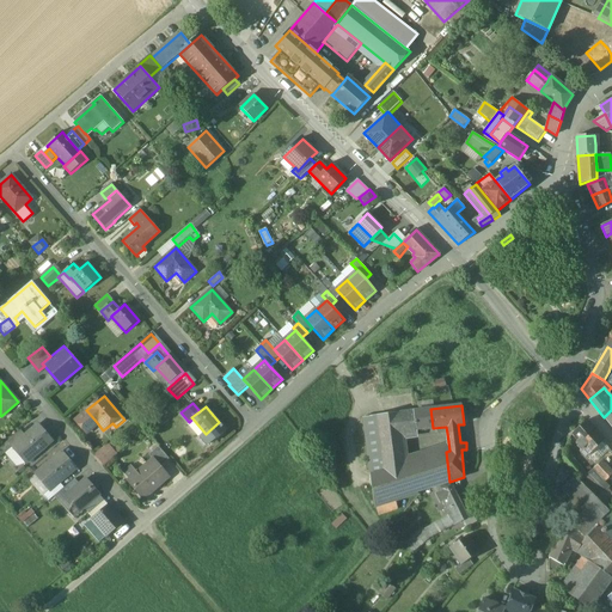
[(96,421),(86,410),(74,421),(86,434),(96,427),(92,423),(96,421)]
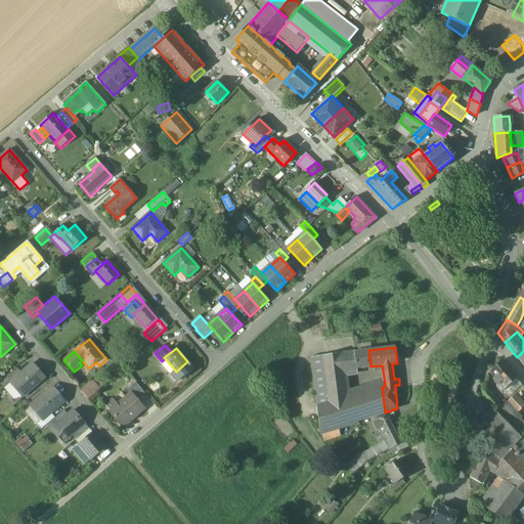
[(363,351),(354,352),(356,372),(365,370),(363,351)]
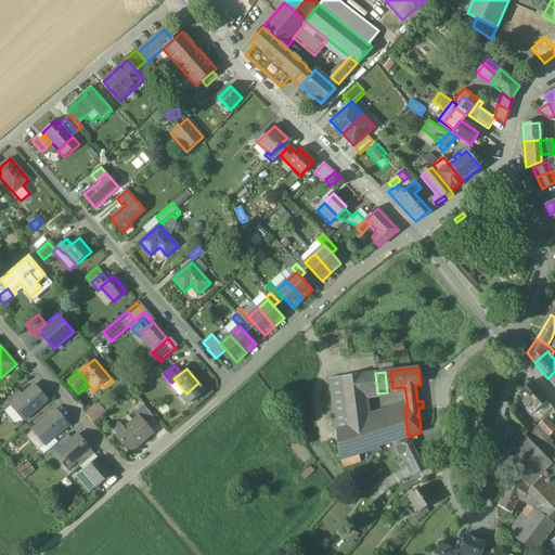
[(375,373),(362,375),(365,395),(377,394),(375,373)]
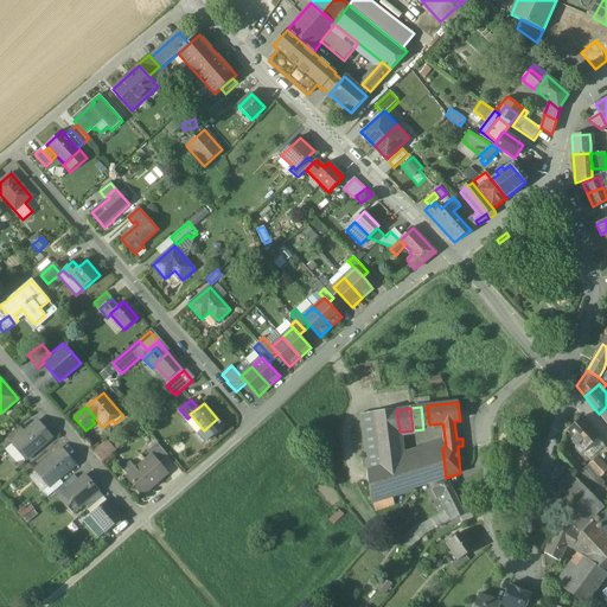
[(442,448),(402,460),(400,432),(396,410),(360,414),(371,502),(446,478),(442,448)]
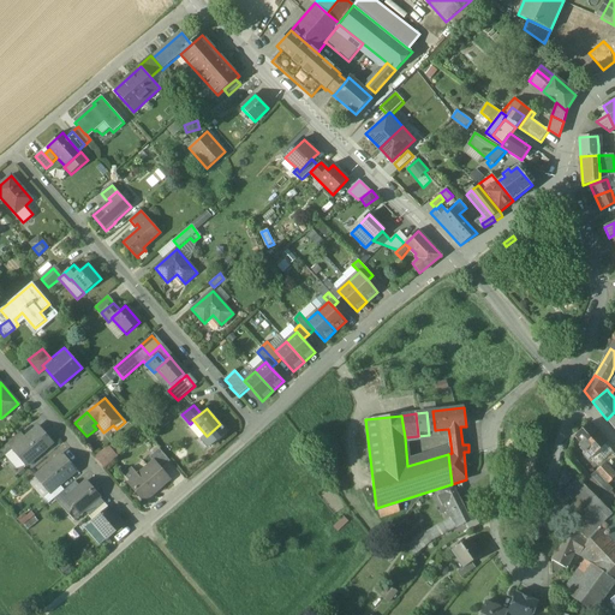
[(607,443),(589,423),(575,436),(581,443),(580,445),(580,449),(590,459),(607,443)]
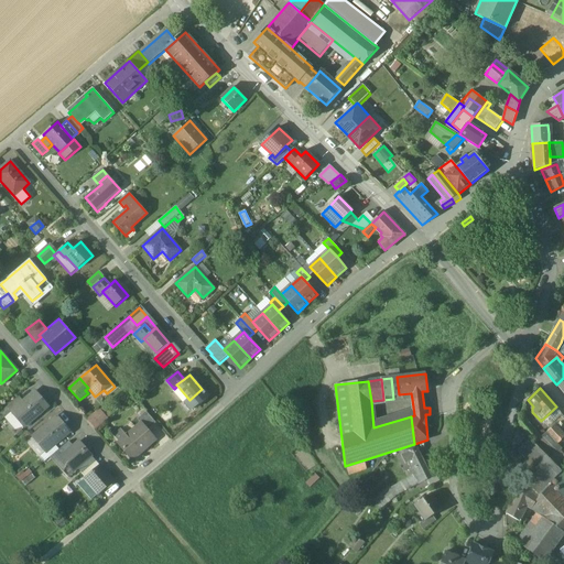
[(209,398),(202,389),(190,400),(185,404),(191,411),(195,408),(196,409),(209,398)]
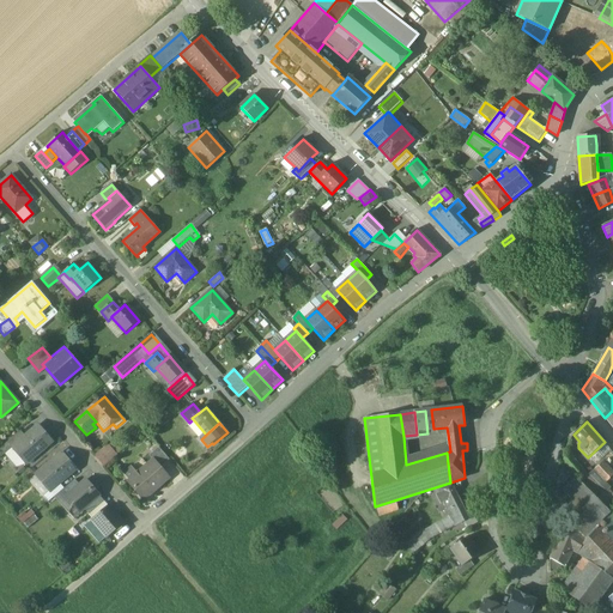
[(25,437),(14,447),(29,462),(53,442),(38,425),(25,437)]
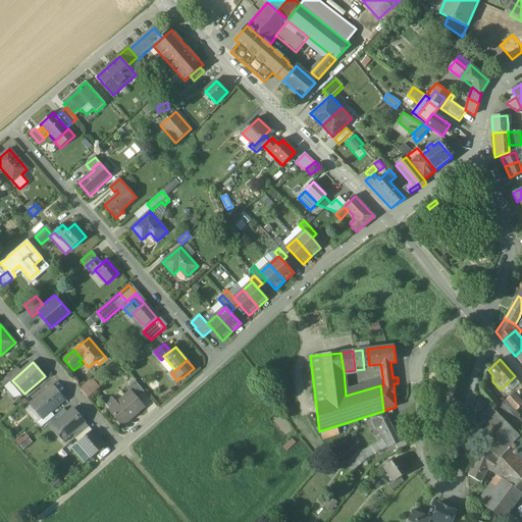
[(17,367),(0,381),(0,387),(1,389),(12,380),(21,372),(17,367)]
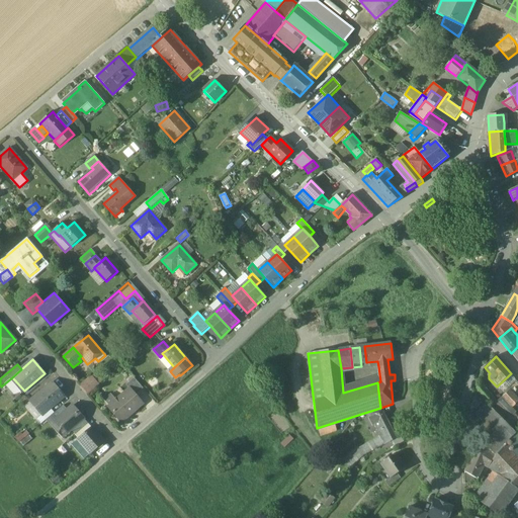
[(100,383),(93,375),(89,378),(96,386),(100,383)]
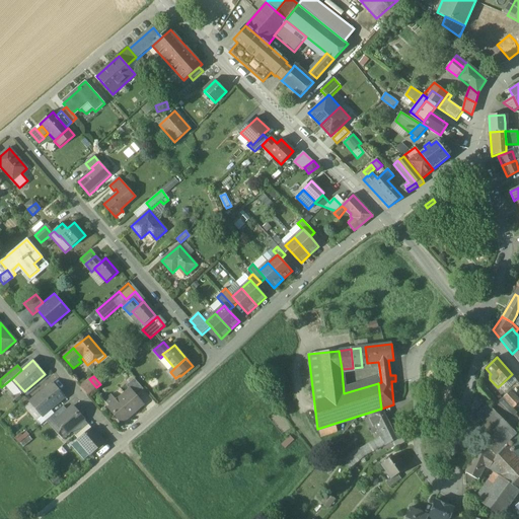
[(89,379),(81,386),(88,394),(96,387),(89,379)]
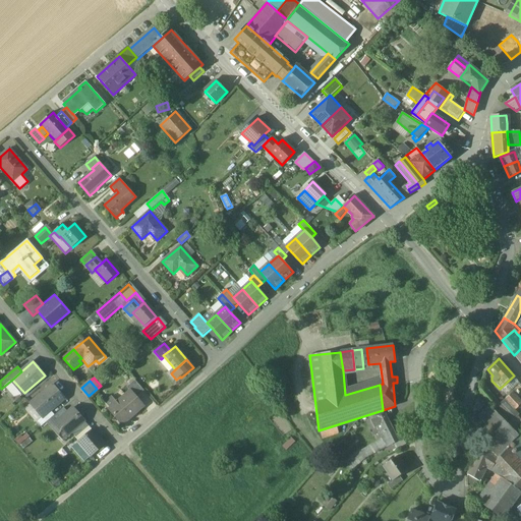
[(135,381),(127,388),(129,392),(130,391),(136,398),(143,391),(135,381)]
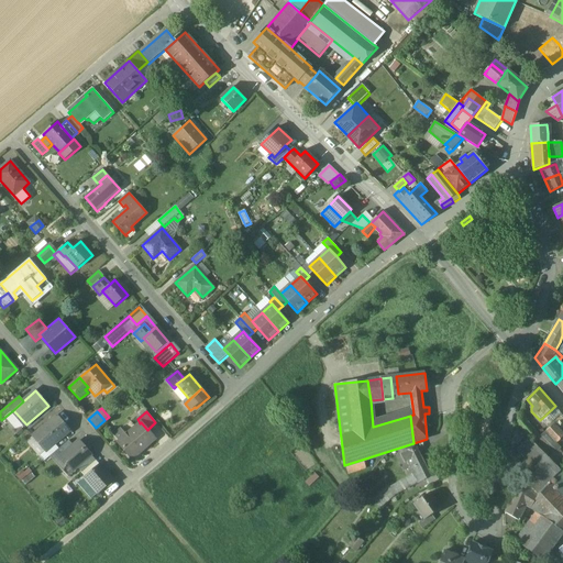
[(540,438),(520,415),(518,424),(530,438),(533,443),(540,438)]
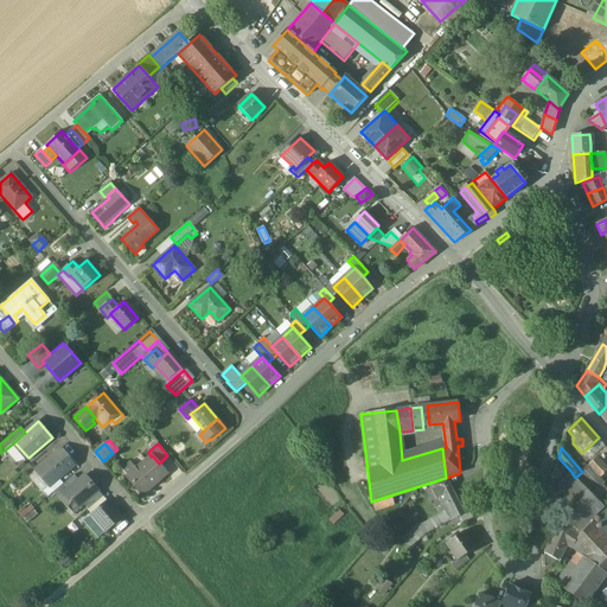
[(62,448),(37,468),(51,485),(76,465),(62,448)]
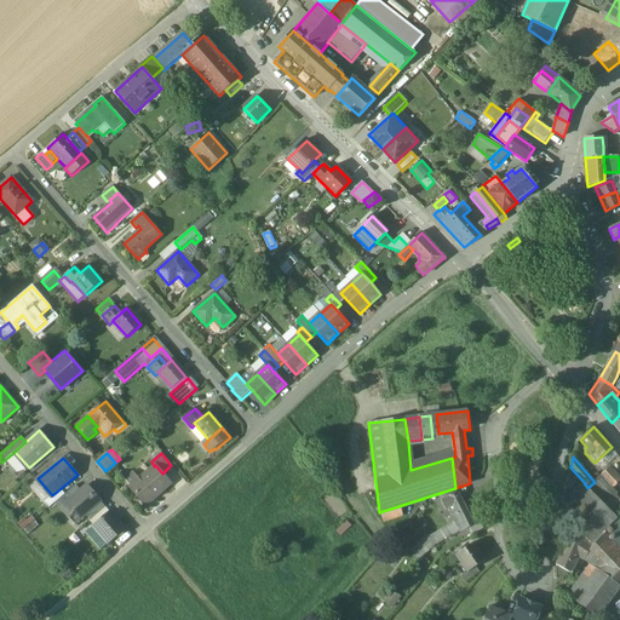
[(154,466),(130,487),(137,495),(139,494),(148,504),(171,484),(162,474),(155,465),(154,466)]
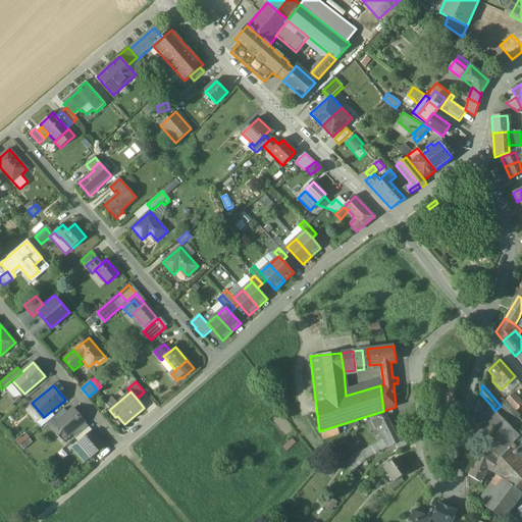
[(517,419),(504,404),(501,406),(494,411),(509,426),(517,419)]
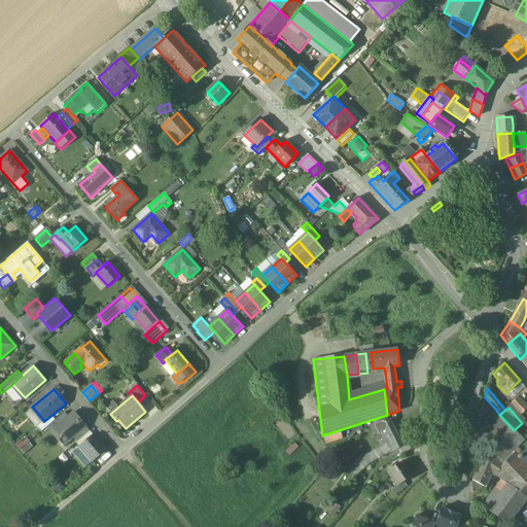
[(499,415),(496,410),(484,422),(492,429),(481,441),(505,462),(496,477),(507,483),(526,463),(526,446),(514,430),(499,415)]
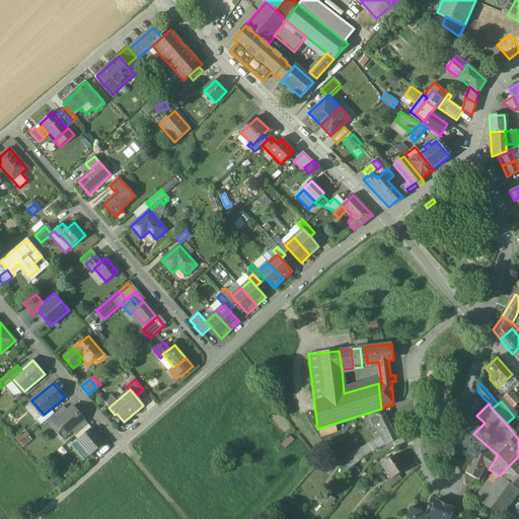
[(64,406),(53,416),(57,421),(57,420),(68,411),(64,406)]
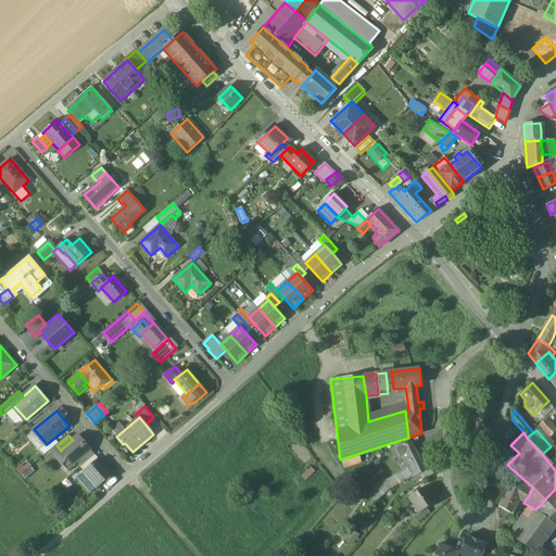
[(61,450),(61,451),(66,457),(73,463),(72,464),(73,465),(90,450),(78,436),(73,440),(61,450)]
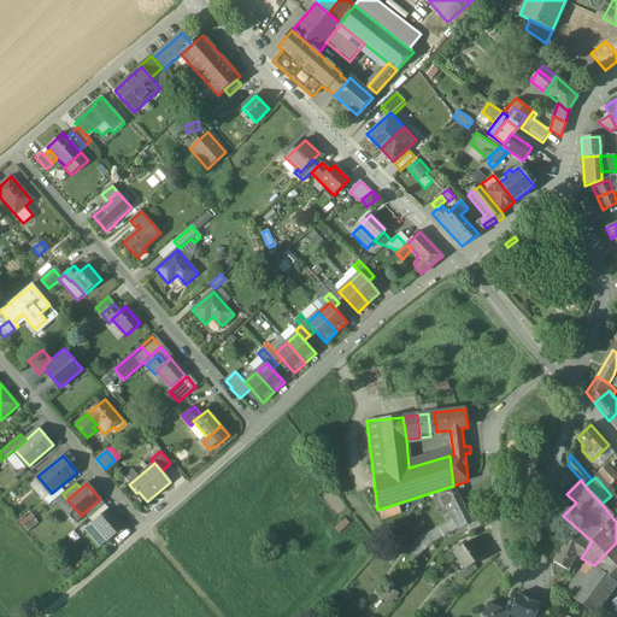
[(472,523),(456,491),(439,498),(452,523),(453,523),(457,530),(472,523)]
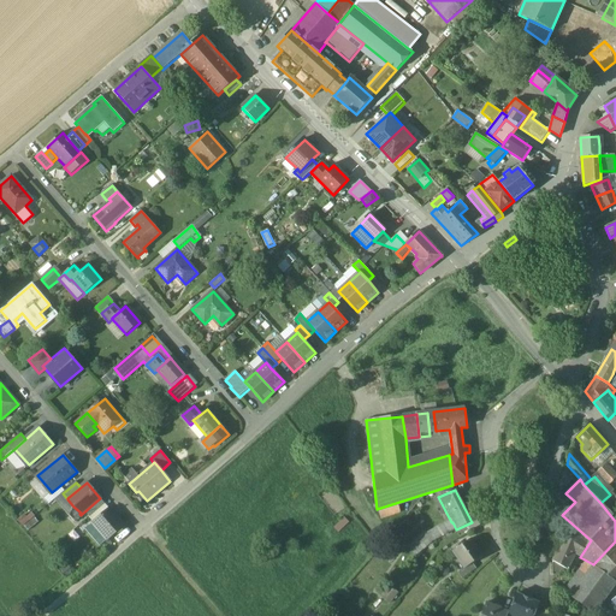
[(615,503),(614,502),(615,501),(610,495),(600,503),(615,521),(615,503)]
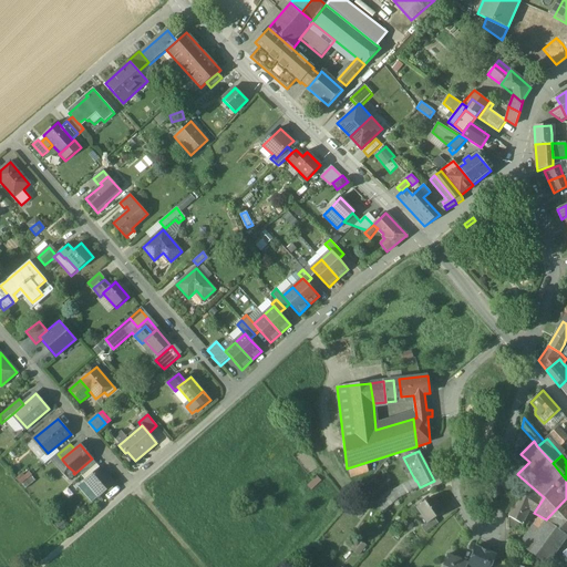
[(101,468),(86,481),(100,496),(114,484),(101,468)]
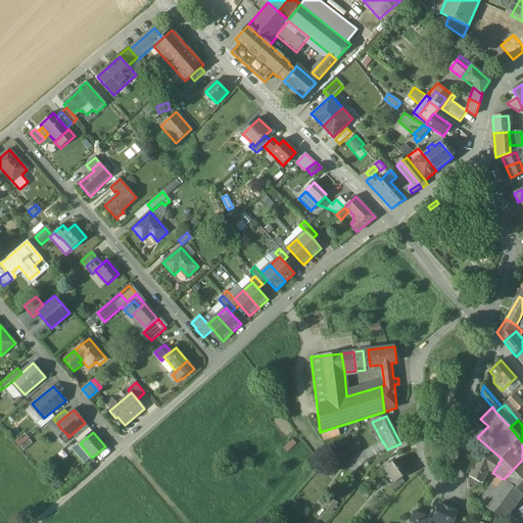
[(363,455),(366,461),(367,461),(387,449),(384,443),(383,443),(363,455)]
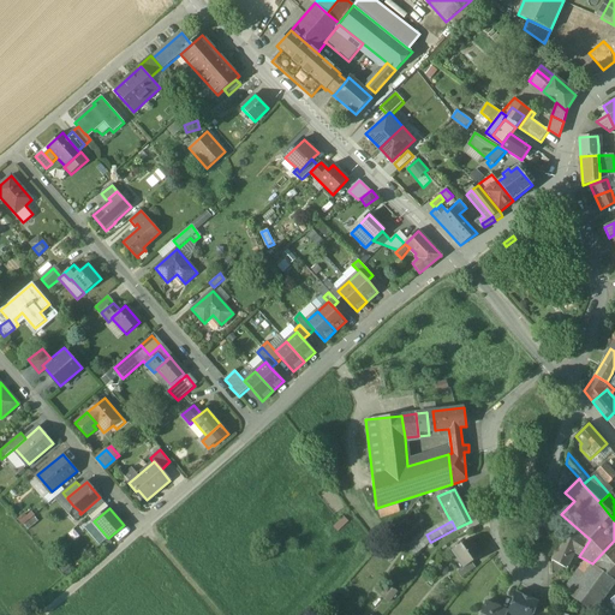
[(590,539),(567,526),(551,561),(562,567),(567,569),(568,568),(567,568),(574,554),(579,556),(590,539)]
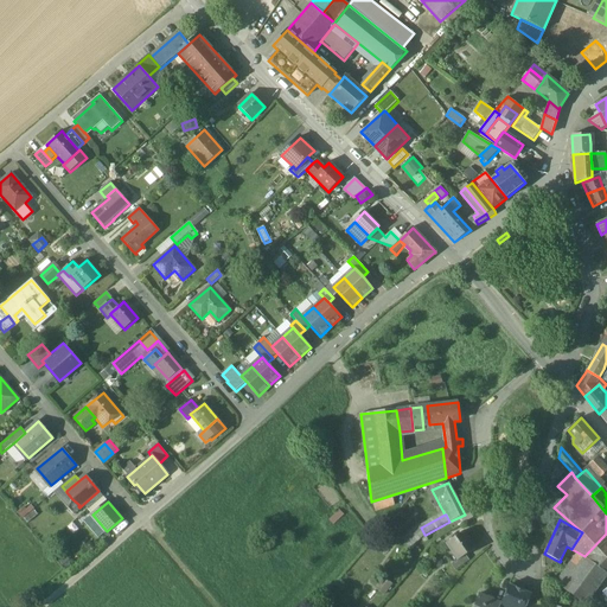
[(419,525),(402,538),(410,548),(426,535),(425,535),(421,528),(419,525)]
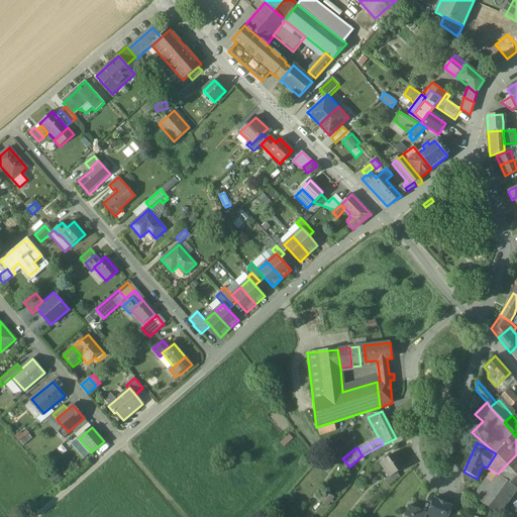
[(395,452),(381,462),(383,464),(391,477),(397,473),(405,467),(395,452)]
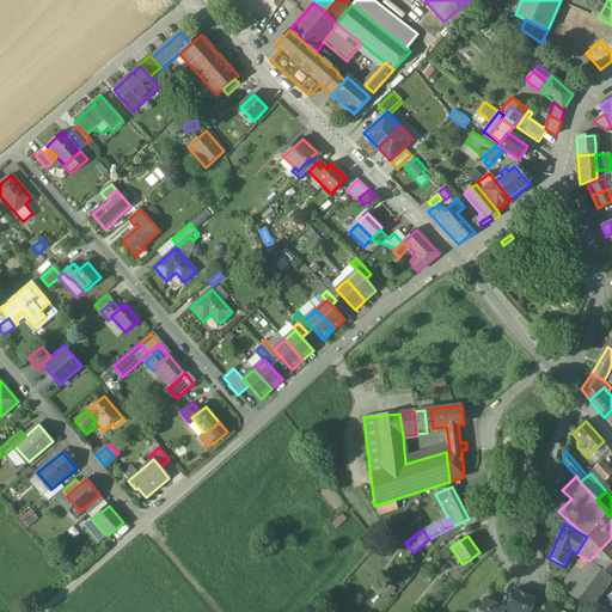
[(611,538),(589,561),(567,593),(589,610),(611,579),(611,577),(611,538)]
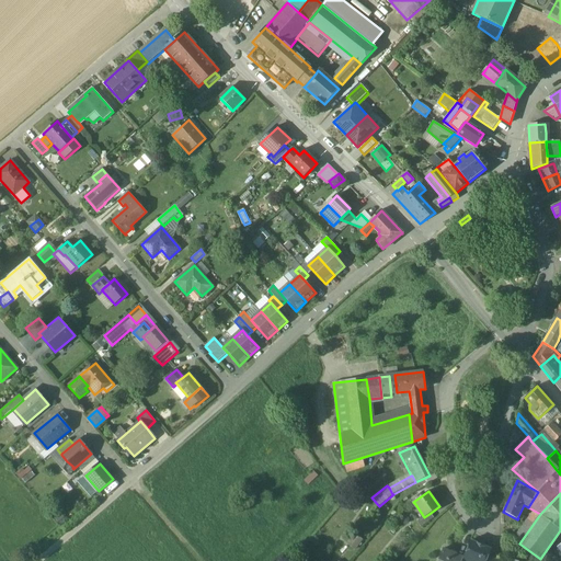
[(513,517),(503,512),(504,513),(503,521),(510,524),(513,517)]
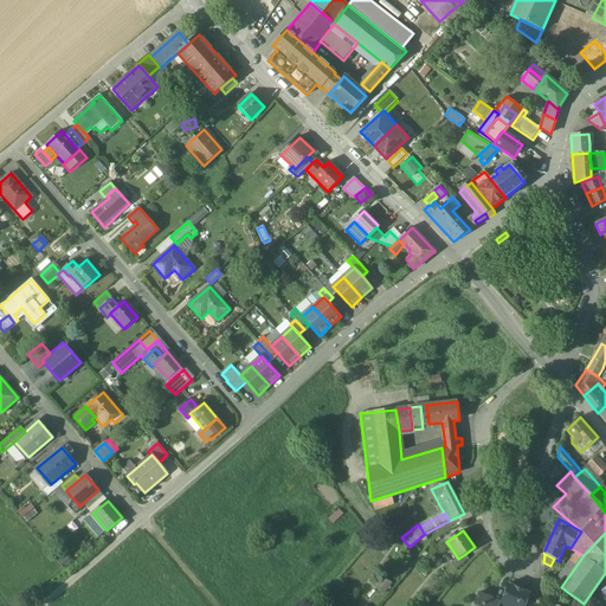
[(458,559),(451,563),(455,569),(469,560),(465,554),(458,559)]
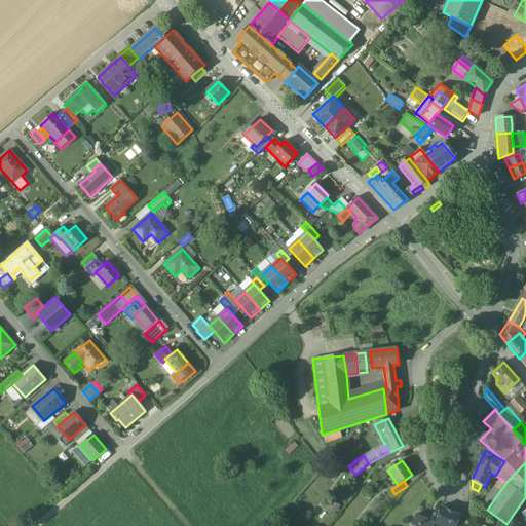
[(330,500),(326,512),(335,515),(340,504),(330,500)]
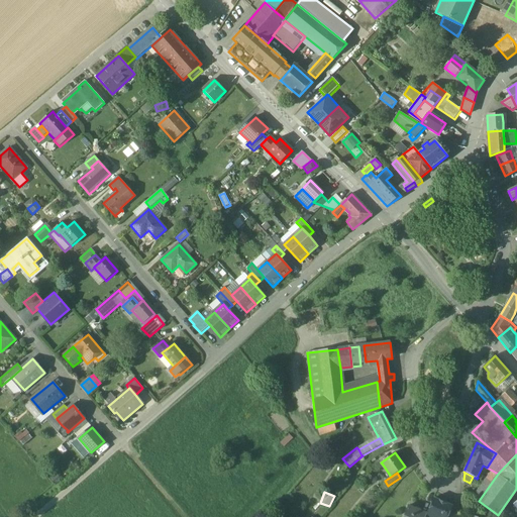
[(452,507),(433,499),(426,515),(431,516),(447,516),(449,514),(452,507)]
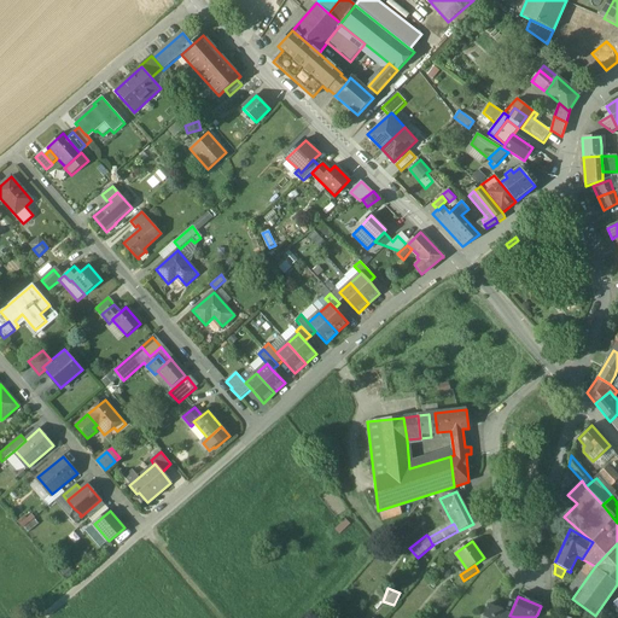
[(488,605),(482,617),(501,617),(505,612),(488,605)]
